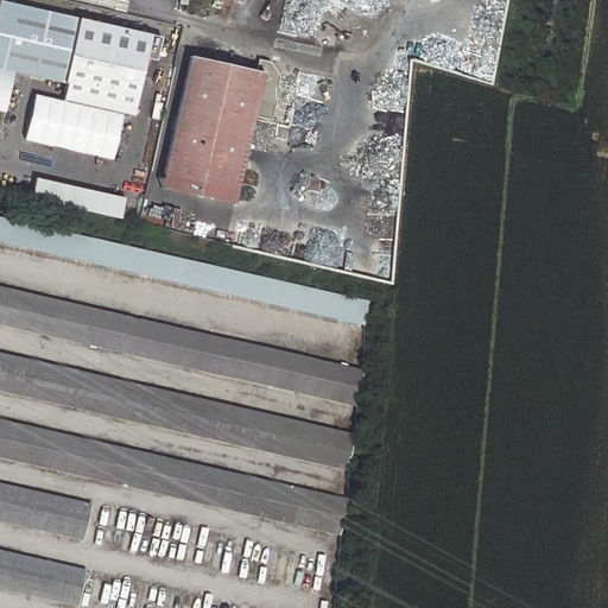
[(0,111),(7,113),(17,73),(69,84),(64,101),(126,115),(137,118),(150,62),(160,64),(166,39),(1,1),(0,7),(0,111)]
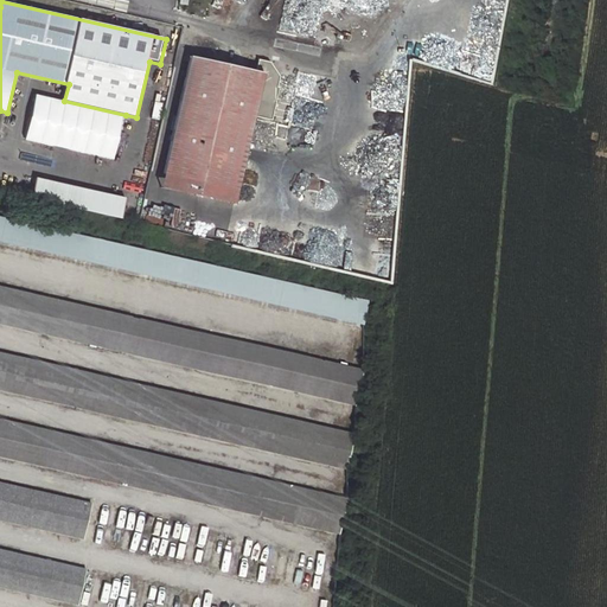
[(192,55),(165,172),(240,189),(257,114),(272,117),(281,77),(272,62),(261,59),(259,70),(192,55)]
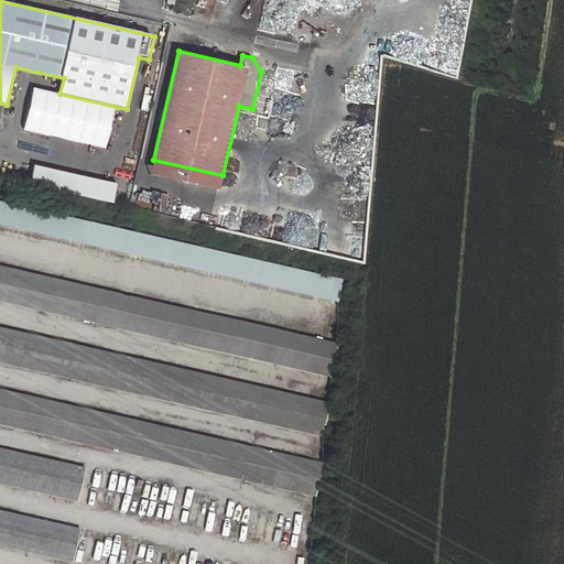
[(117,107),(60,94),(34,87),(24,130),(106,149),(117,107)]
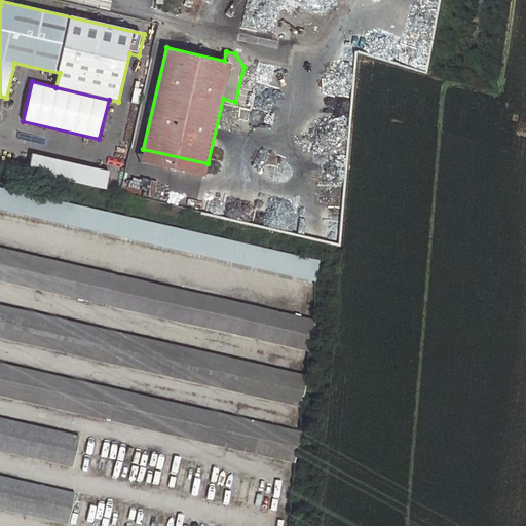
[(239,86),(237,102),(250,104),(252,88),(239,86)]
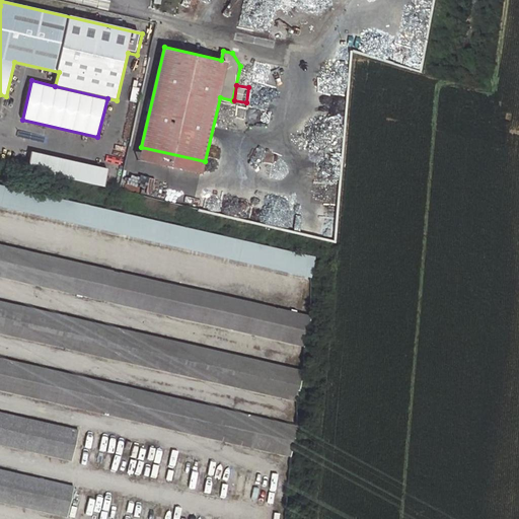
[(205,161),(141,147),(138,159),(202,173),(205,161)]
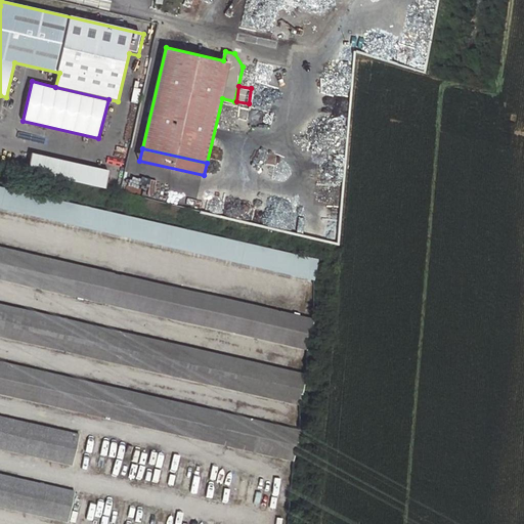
[(111,170),(33,154),(29,172),(106,189),(111,170)]
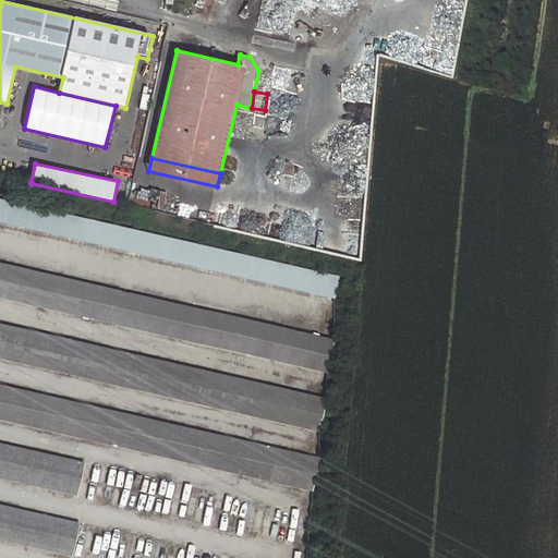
[(340,276),(0,197),(0,221),(335,299),(340,276)]
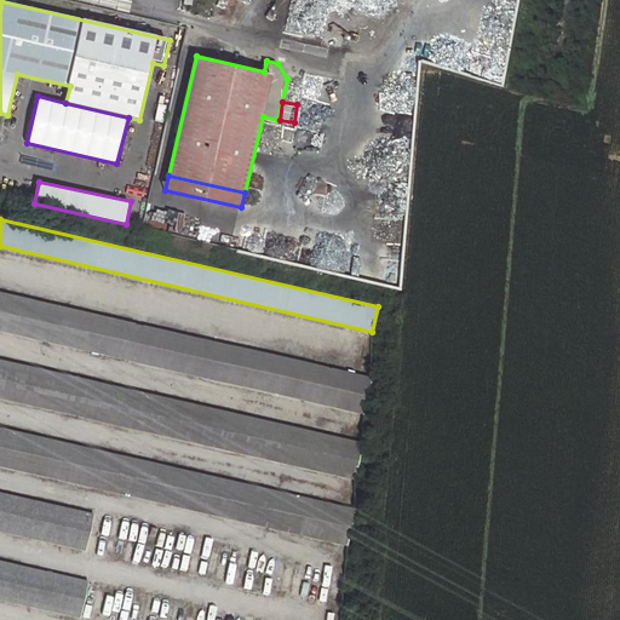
[(371,378),(0,291),(0,327),(363,411),(371,378)]
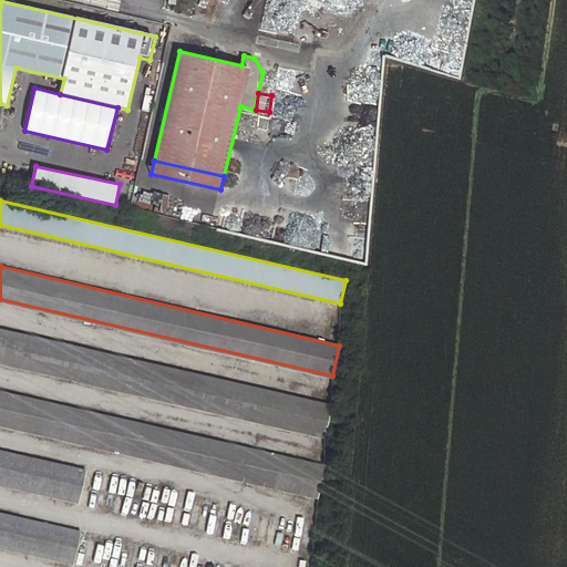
[(331,400),(0,326),(0,364),(322,437),(331,400)]
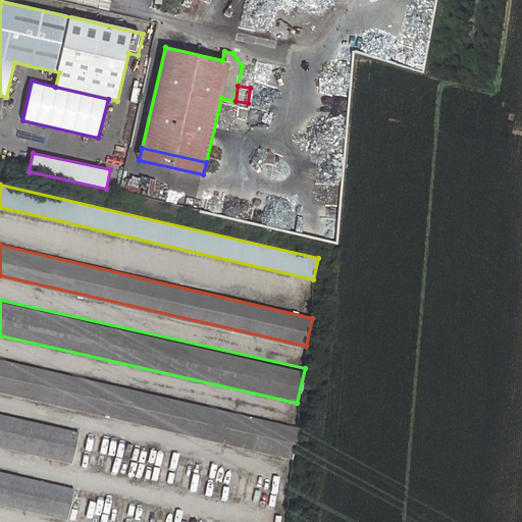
[(80,430),(0,412),(0,447),(71,464),(80,430)]
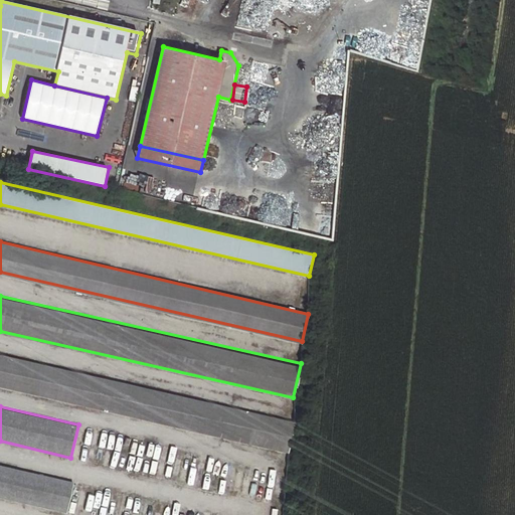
[(76,478),(0,460),(0,498),(68,514),(76,478)]
